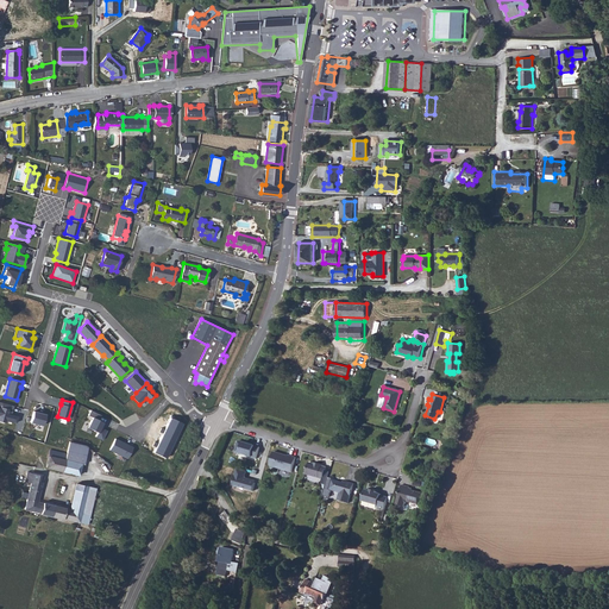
[(18,416),(11,414),(10,414),(11,413),(12,413),(13,406),(0,402),(0,421),(5,422),(6,420),(17,424),(18,416)]
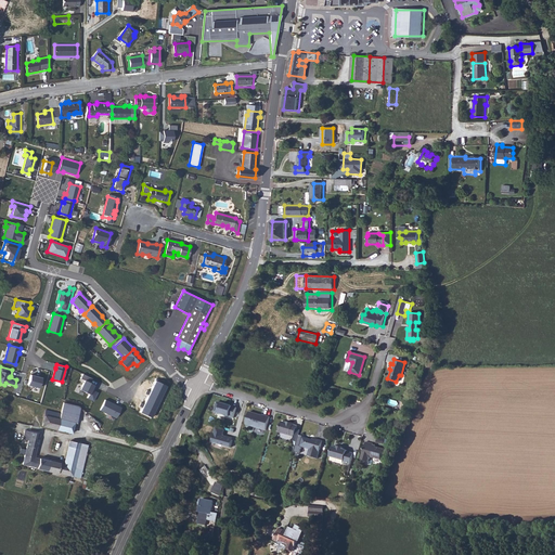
[(92,378),(82,374),(80,378),(85,381),(80,389),(89,395),(87,398),(93,401),(98,392),(93,390),(94,387),(93,387),(94,385),(90,383),(92,378)]
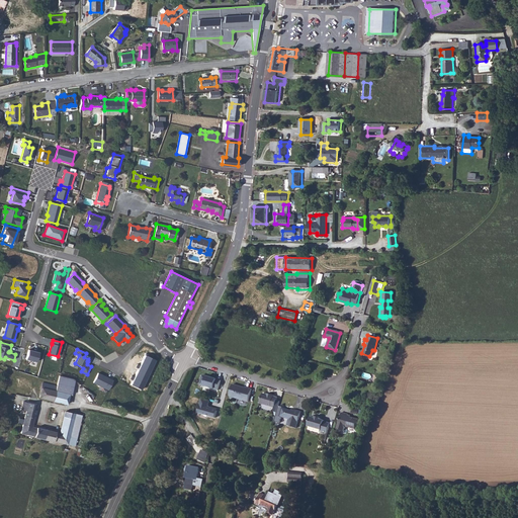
[(39,352),(28,350),(26,359),(36,362),(39,352)]
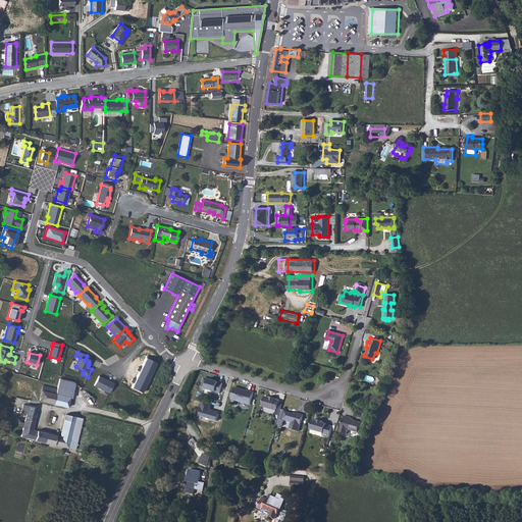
[(157,363),(146,358),(132,387),(142,393),(157,363)]
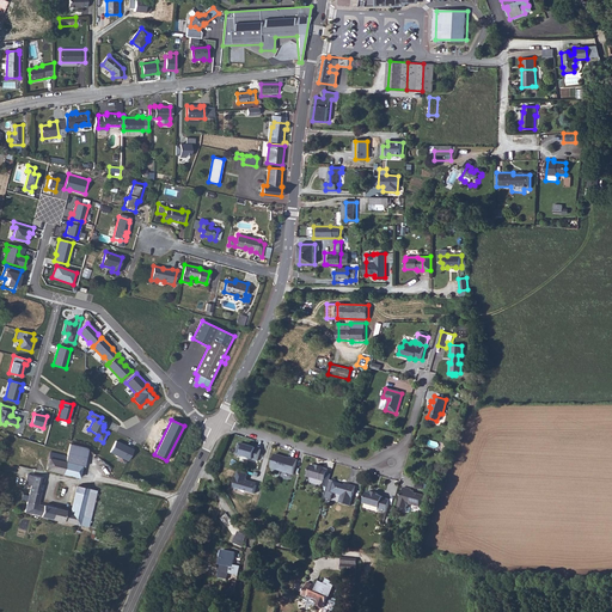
[(116,441),(110,452),(128,460),(134,450),(116,441)]
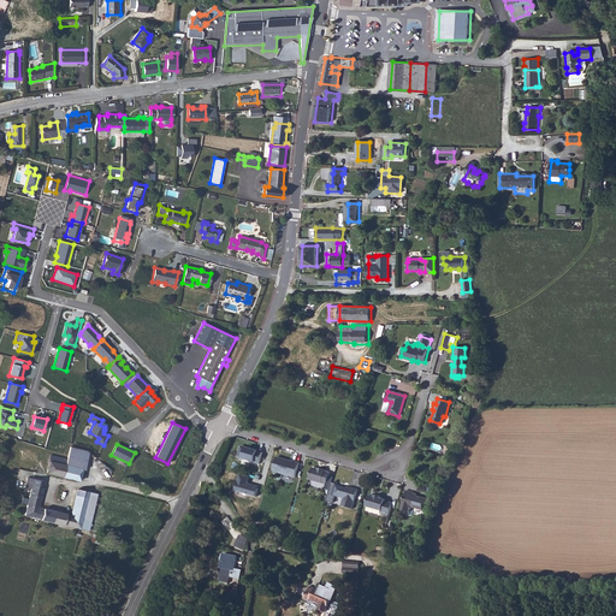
[(67,460),(66,466),(83,469),(86,471),(89,452),(87,451),(70,446),(67,460)]
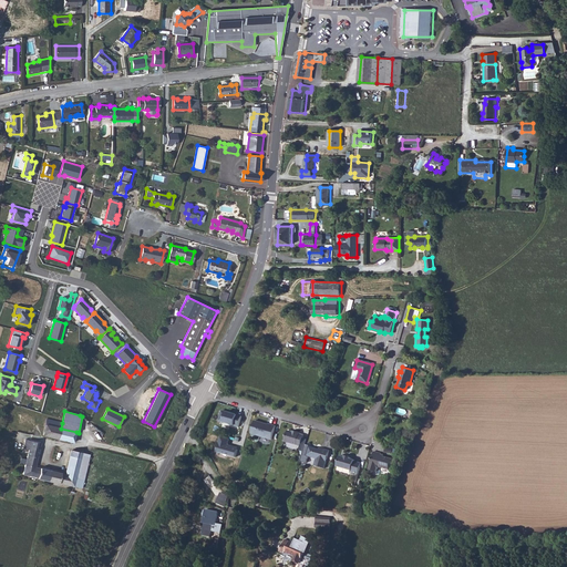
[(223,411),(219,421),(239,426),(241,416),(223,411)]
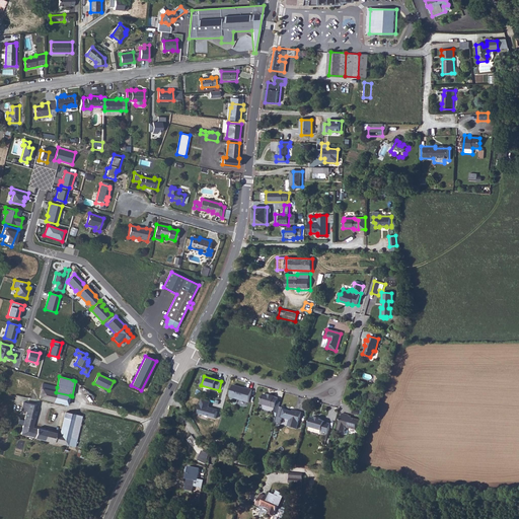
[(57,387),(43,384),(40,398),(54,401),(56,392),(57,387)]
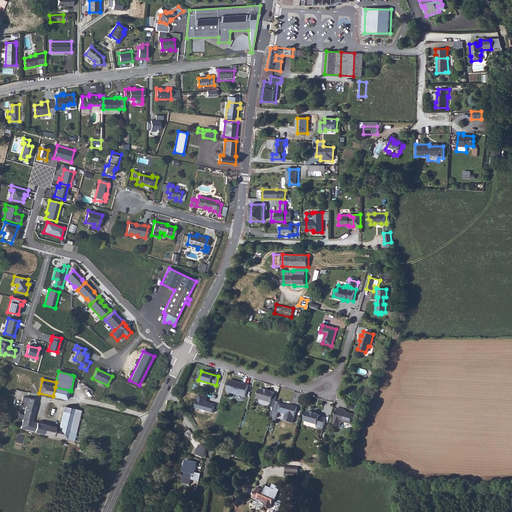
[(245,397),(249,385),(242,383),(242,384),(241,384),(240,383),(230,380),(227,392),(245,397)]
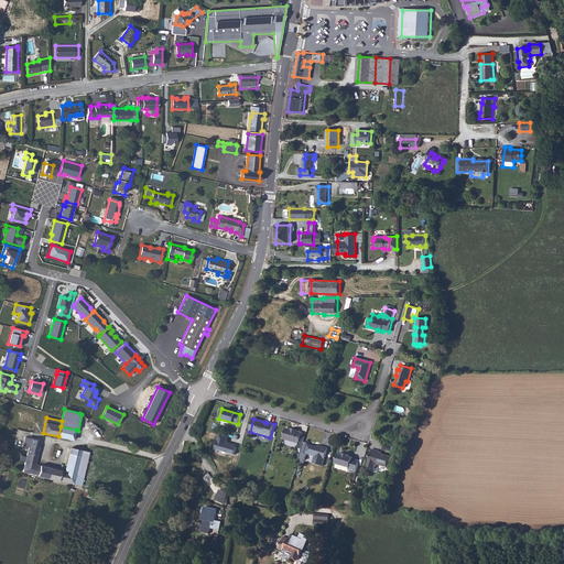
[(73,441),(76,430),(61,426),(58,436),(73,441)]
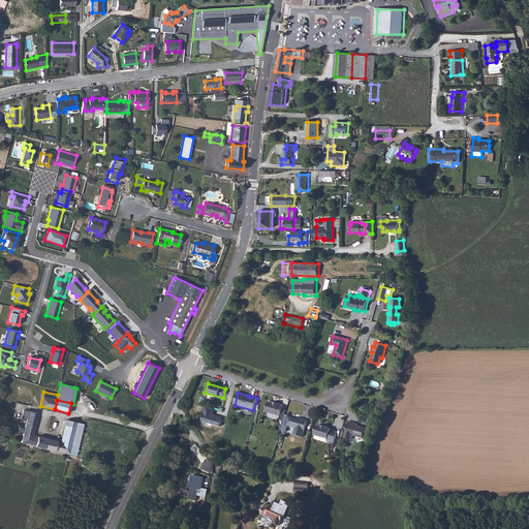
[(276,404),(273,403),(269,402),(266,412),(280,416),(279,419),(283,422),(285,414),(286,410),(283,409),(284,406),(280,405),(280,404),(276,403),(276,404)]
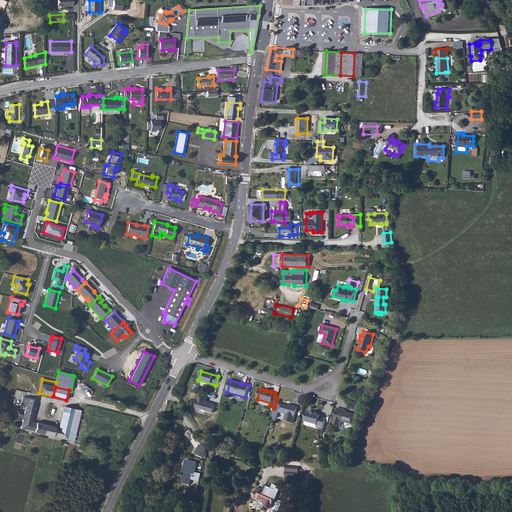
[(213,413),(215,406),(206,403),(206,402),(208,397),(200,394),(196,408),(213,413)]
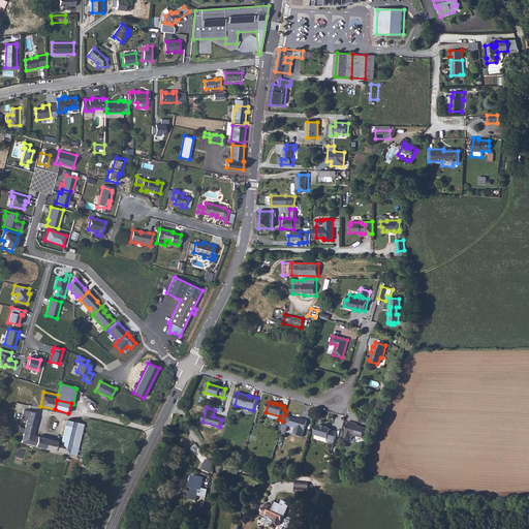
[(19,432),(24,433),(33,436),(38,413),(24,410),(22,418),(27,419),(25,429),(20,427),(19,432)]
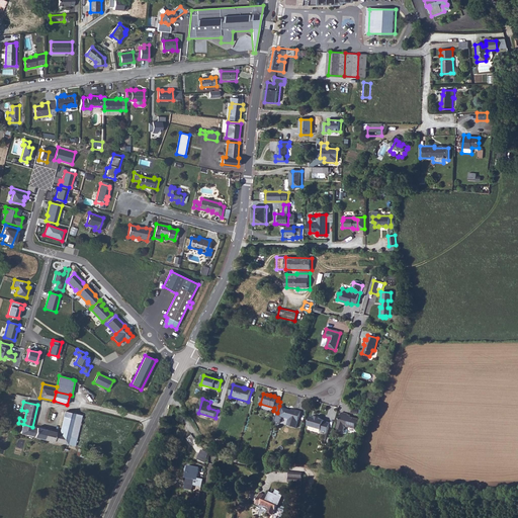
[(293,411),(291,410),(282,408),(283,407),(279,406),(277,413),(275,422),(280,423),(281,417),(288,419),(287,426),(296,428),(300,411),(294,409),(293,410),(293,411)]
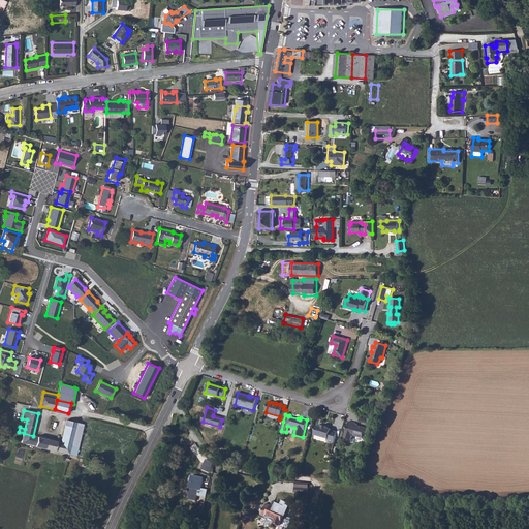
[(76,456),(84,425),(67,421),(61,443),(57,441),(48,439),(45,449),(76,456)]
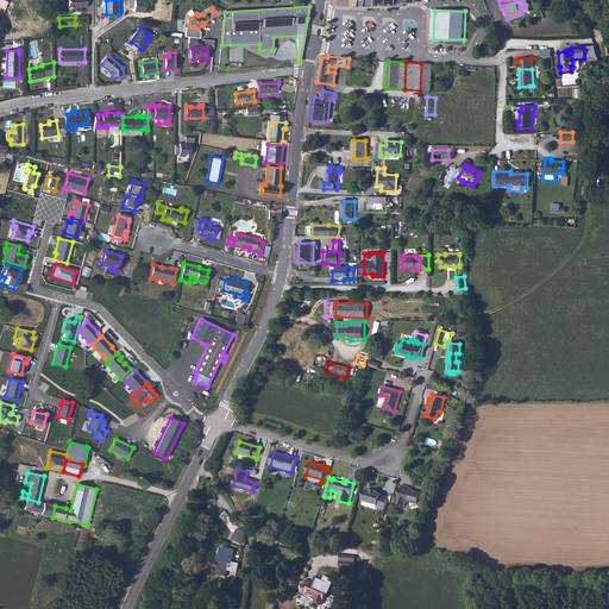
[(409,490),(409,488),(409,487),(402,485),(396,504),(405,507),(406,503),(408,502),(418,504),(421,494),(412,490),(409,490)]
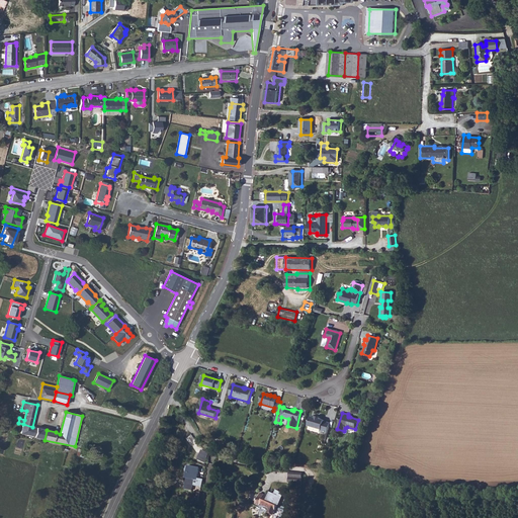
[(328,433),(330,423),(324,421),(324,420),(321,419),(321,418),(316,417),(315,418),(311,417),(308,426),(321,430),(321,431),(328,433)]
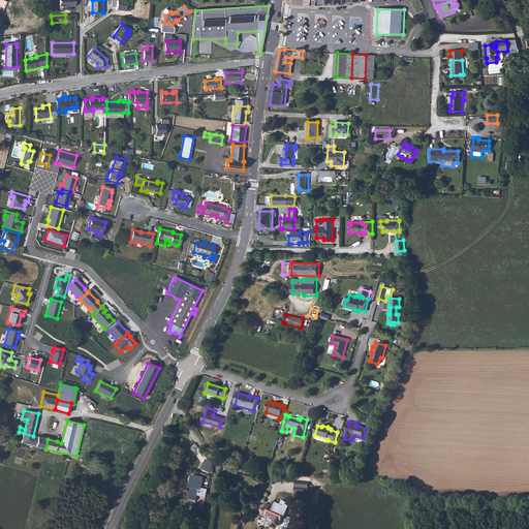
[(33,436),(24,433),(22,442),(35,446),(33,436)]
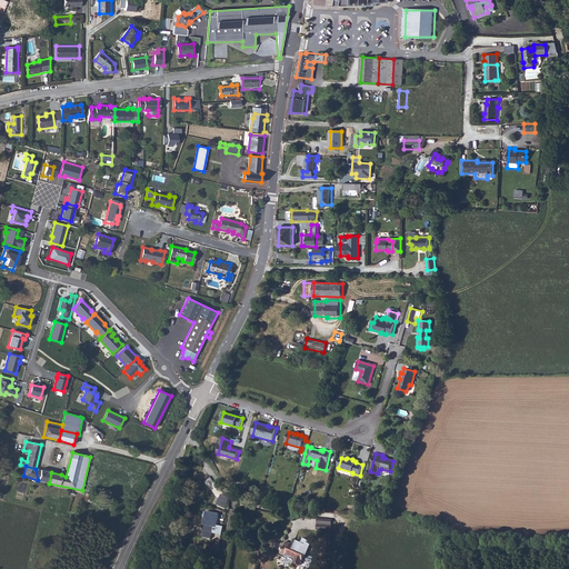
[(49,483),(51,472),(40,469),(40,470),(36,469),(38,480),(49,483)]
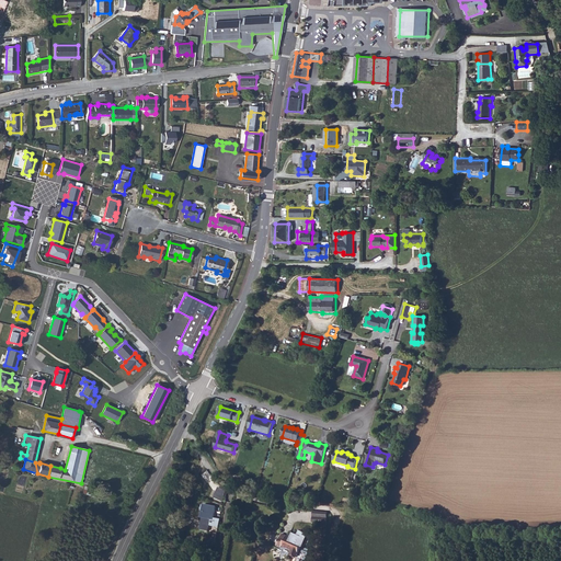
[(95,492),(86,487),(82,494),(92,499),(95,492)]
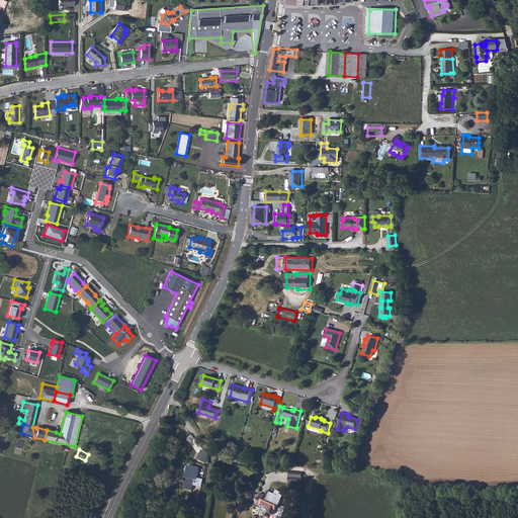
[(205,459),(208,452),(201,450),(198,457),(199,457),(198,459),(204,462),(204,461),(205,462),(206,460),(205,459)]
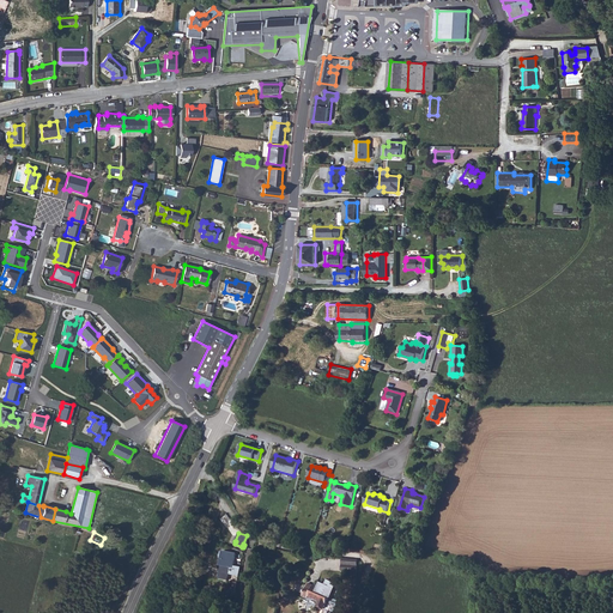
[(236,553),(220,551),(219,557),(220,557),(219,565),(222,566),(219,580),(228,581),(229,575),(230,568),(234,568),(234,566),(236,553)]
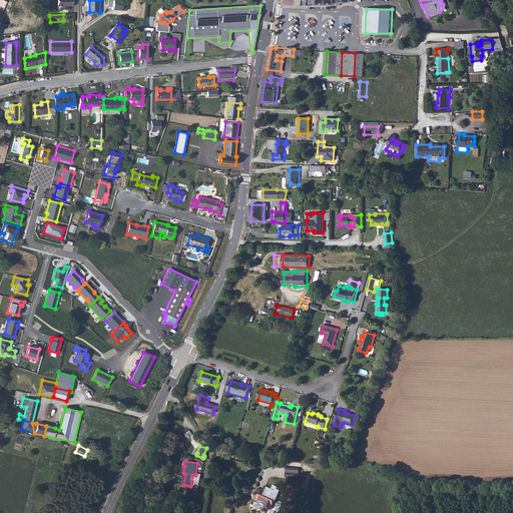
[(300,468),(287,467),(286,477),(287,478),(299,479),(300,468)]
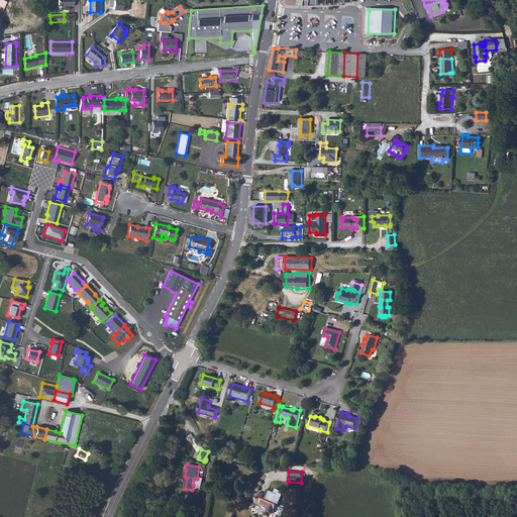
[(194,479),(193,485),(202,486),(203,479),(197,478),(197,479),(194,479)]
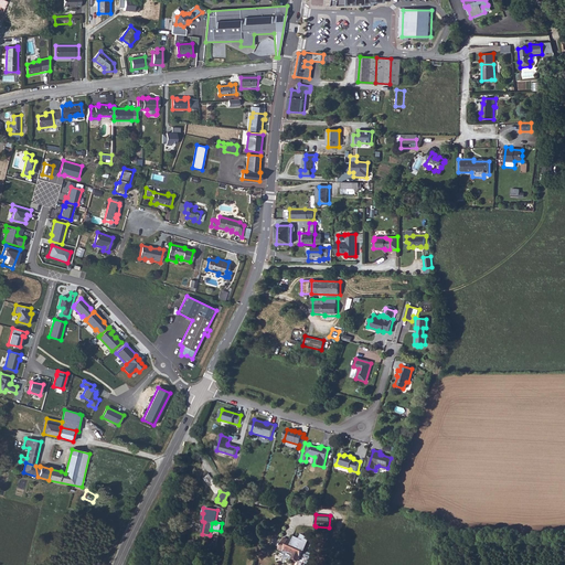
[(296,536),(294,542),(305,547),(304,551),(306,551),(307,547),(311,539),(302,535),(300,540),(296,536)]
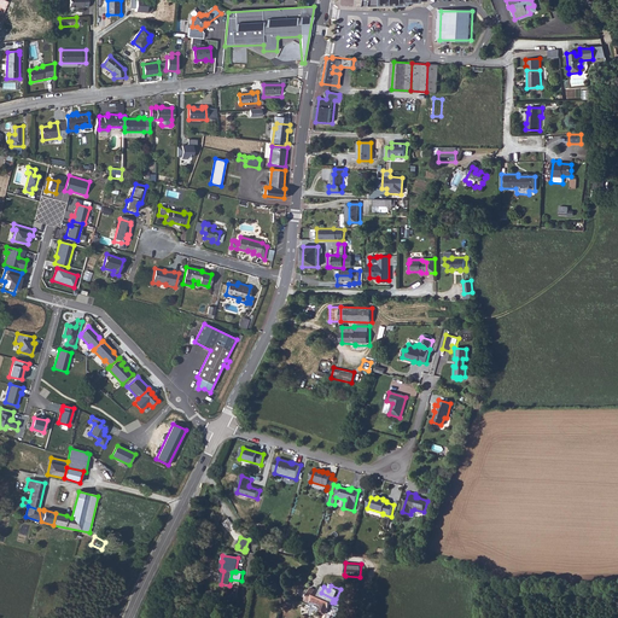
[(226,592),(225,596),(238,599),(240,588),(234,587),(233,593),(226,592)]
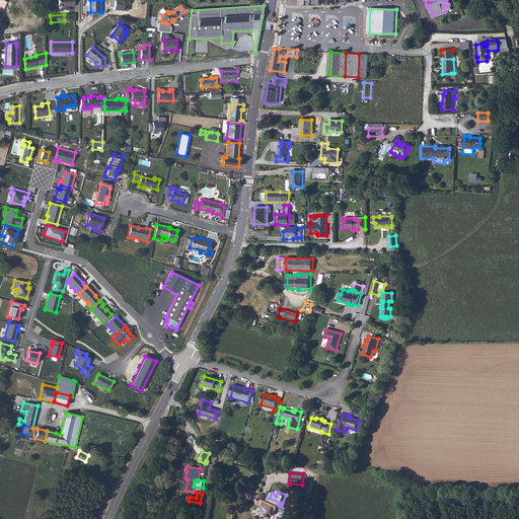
[(265,499),(261,497),(256,505),(261,506),(262,505),(271,509),(269,513),(275,516),(273,518),(281,518),(286,509),(279,506),(280,503),(270,498),(266,496),(265,499)]
